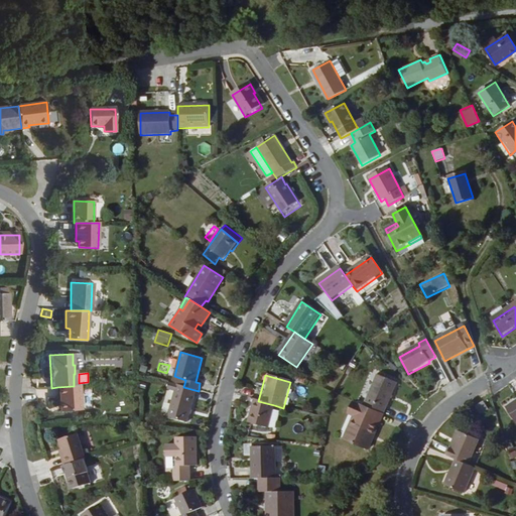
[(381,415),(382,416),(396,384),(377,376),(364,408),(379,414),(381,415)]
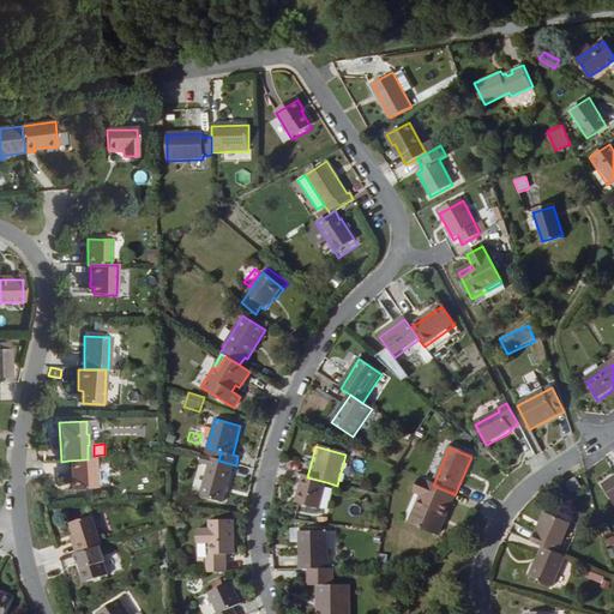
[(218,461),(199,455),(197,463),(206,465),(197,497),(221,504),(232,464),(218,461)]
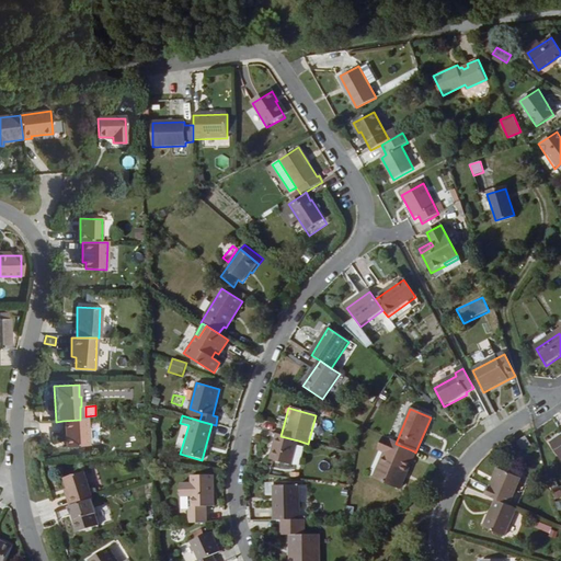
[(80,420),(63,421),(64,438),(68,438),(68,448),(88,447),(87,420),(80,420)]
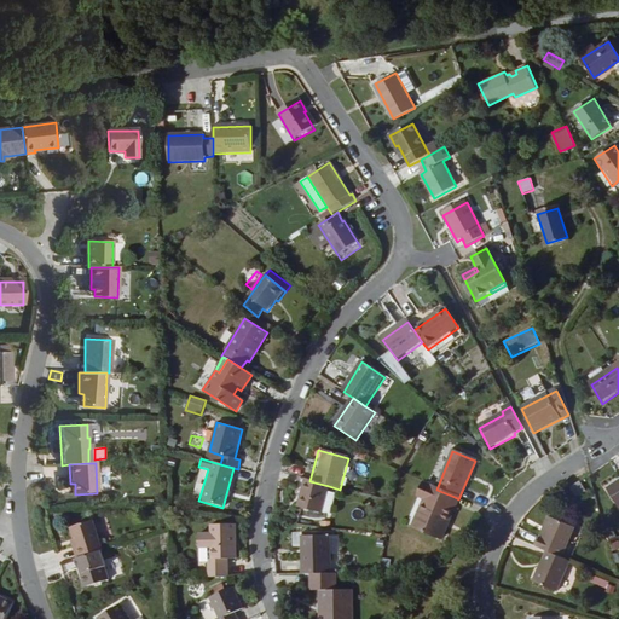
[(329,486),(310,481),(300,479),(295,501),(300,505),(299,508),(322,515),(322,514),(327,493),(329,486)]
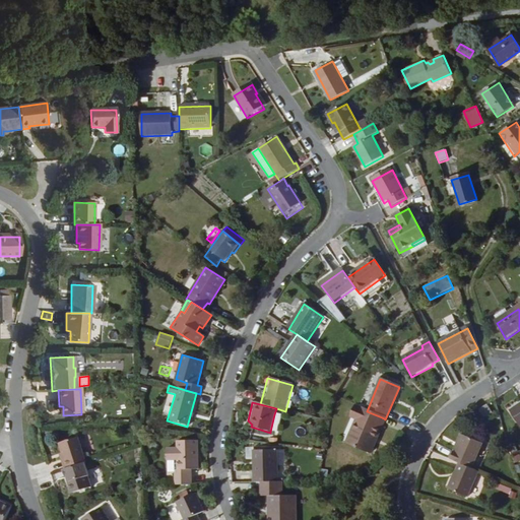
[(382,417),(367,411),(355,406),(351,413),(356,416),(345,443),(369,453),(374,443),(371,443),(373,438),(375,439),(381,427),(378,426),(382,417)]
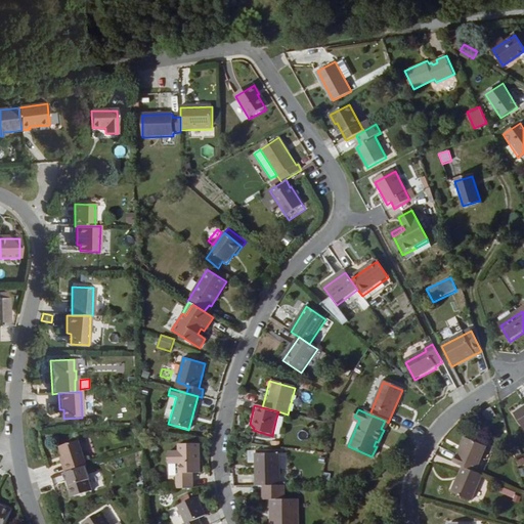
[(479,421),(486,429),(494,424),(488,415),(479,421)]
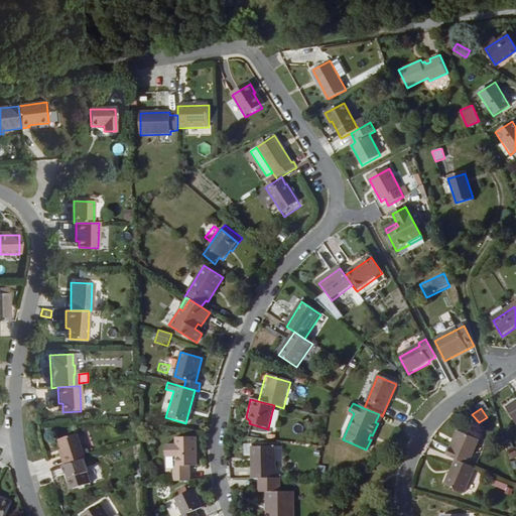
[(280,413),(272,411),(268,428),(276,430),(280,413)]
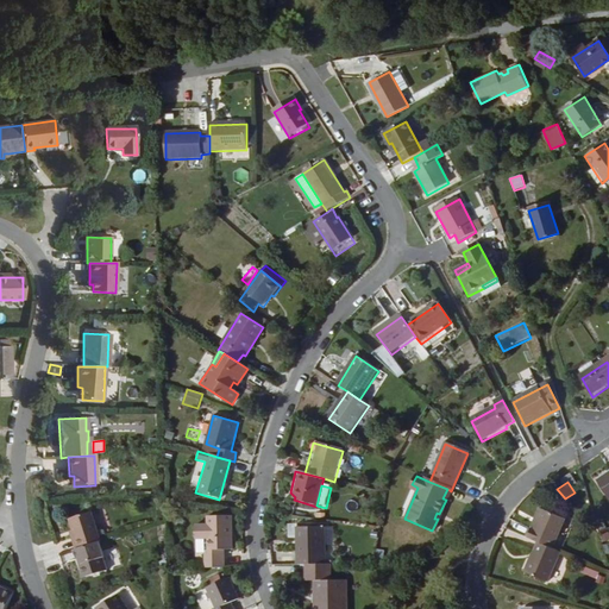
[(98,542),(100,542),(90,513),(69,520),(73,533),(75,538),(73,539),(75,550),(98,542)]
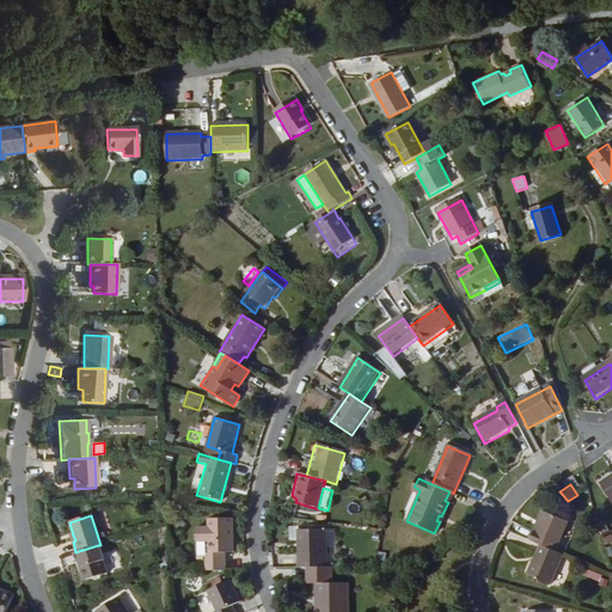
[(542,549),(556,555),(569,527),(544,515),(536,536),(532,534),(528,543),(542,549)]
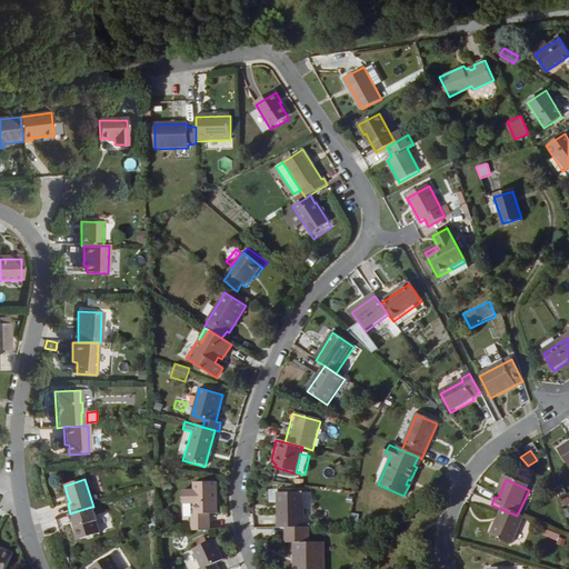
[(190,532),(208,532),(208,516),(216,516),(215,483),(192,483),(192,492),(181,492),(181,506),(192,505),(192,519),(190,519),(190,532)]
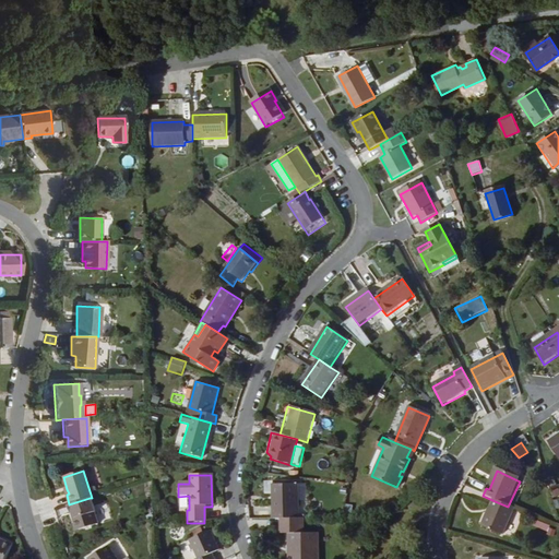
[(281,521),(298,521),(297,487),(273,487),(274,521),(281,521)]
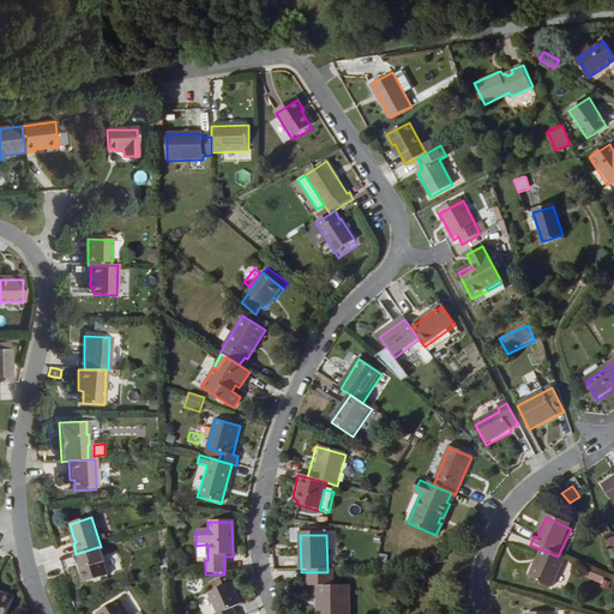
[(76,555),(78,565),(80,565),(82,570),(80,572),(84,582),(88,583),(107,577),(103,565),(103,561),(98,547),(76,554),(76,555)]
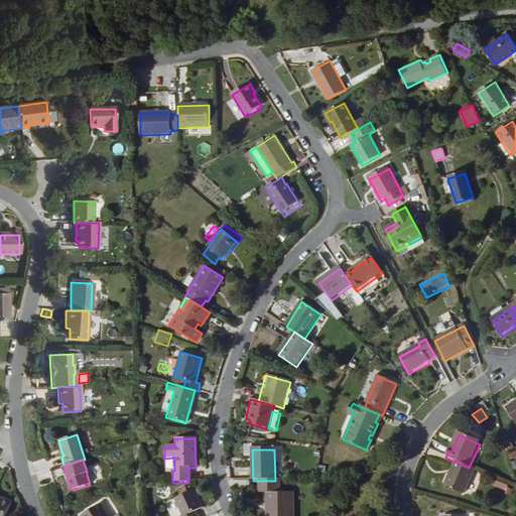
[(466,496),(476,472),(469,468),(457,463),(446,488),(466,496)]
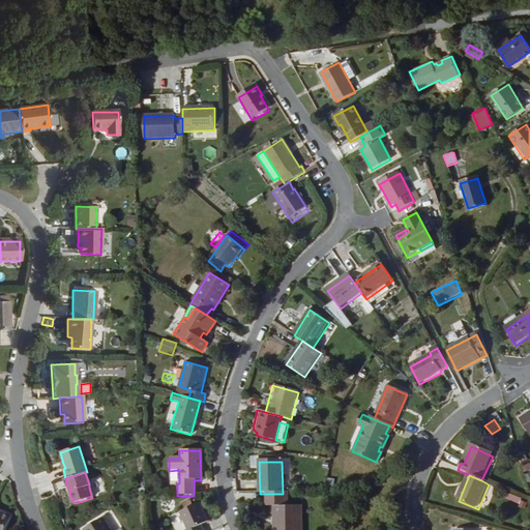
[(287,507),(287,494),(283,494),(266,494),(266,508),(273,508),(273,529),(299,529),(299,507),(287,507)]
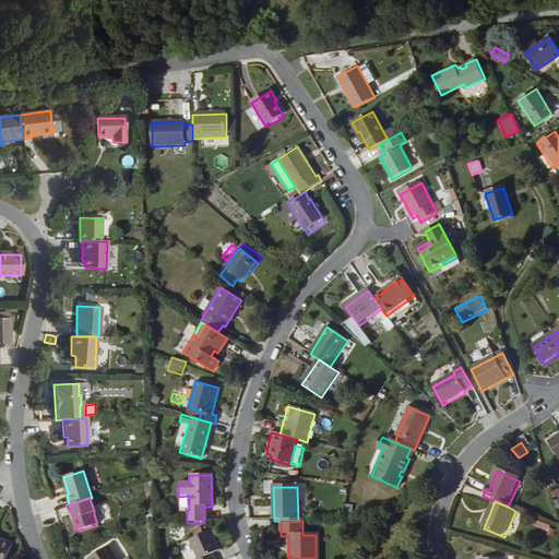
[(211,558),(216,555),(207,534),(186,544),(192,558),(211,558)]
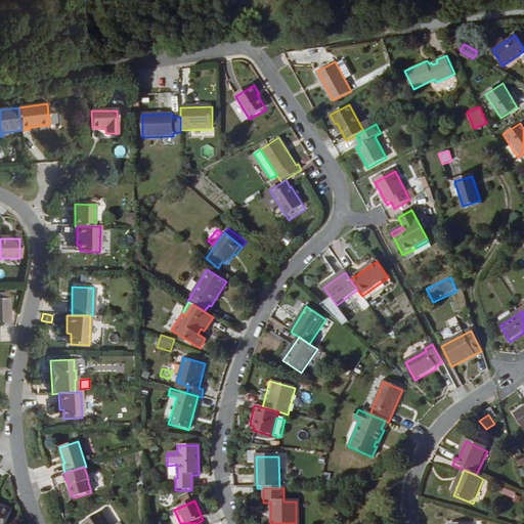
[(0,523),(1,523),(8,511),(0,507),(0,523)]
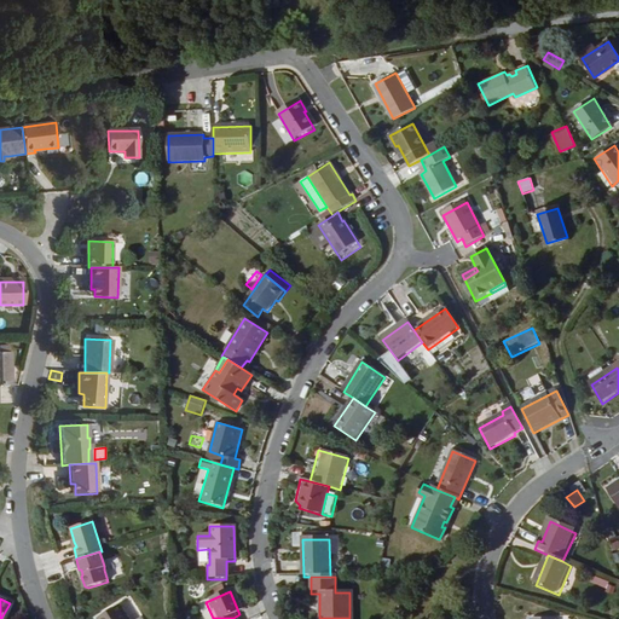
[(143,618),(134,603),(126,607),(132,618),(143,618)]
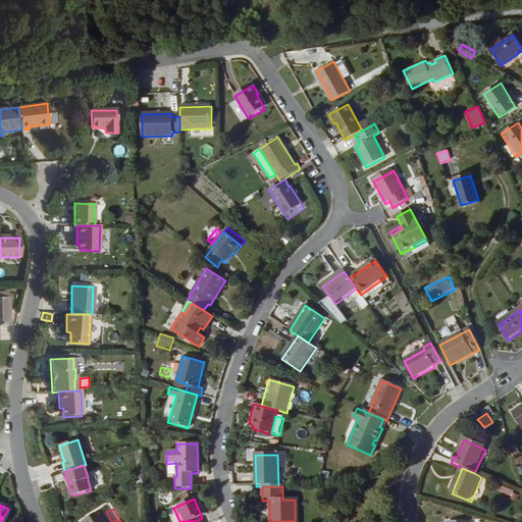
[(104,521),(98,512),(81,521),(104,521)]
